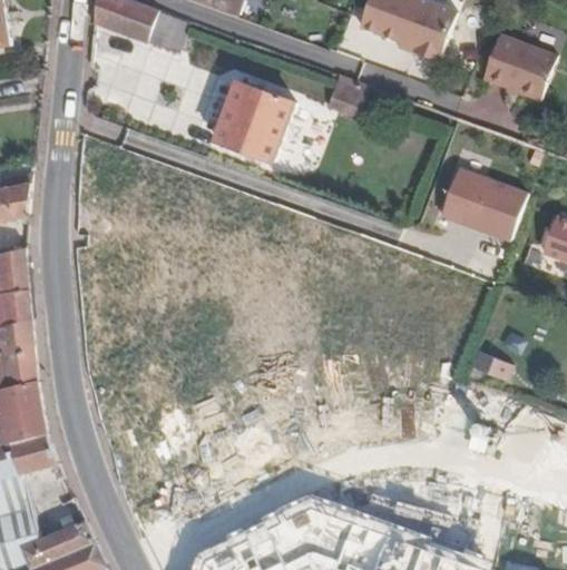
[(0,47),(10,45),(3,0),(0,0),(0,47)]
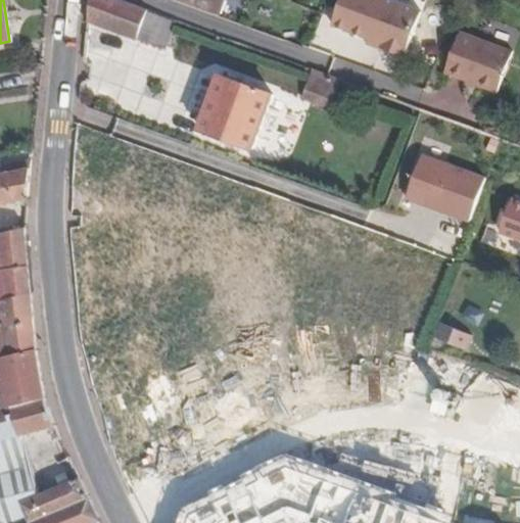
[(169,19),(116,0),(88,0),(86,20),(136,38),(140,25),(157,31),(159,26),(164,28),(169,19)]
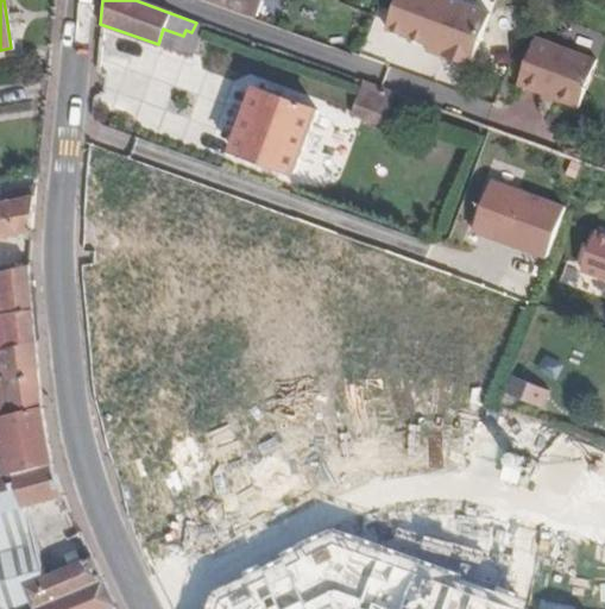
[(212,0),(259,18),(265,0),(212,0)]
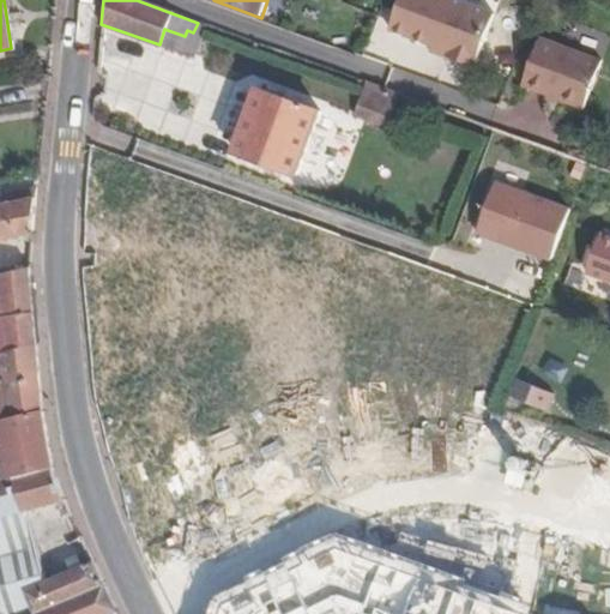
[(400,36),(414,0),(398,0),(387,30),(400,36)]
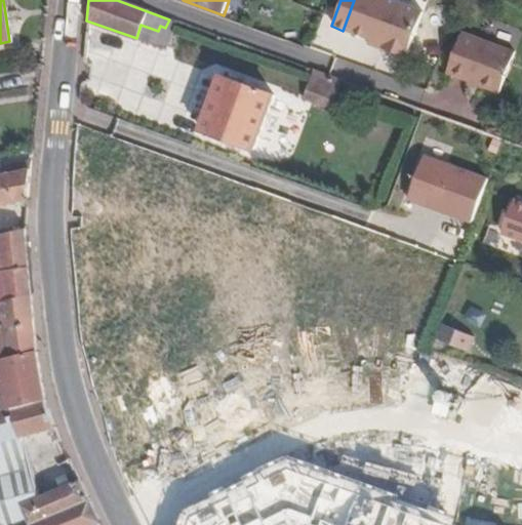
[(384,45),(383,49),(402,57),(404,52),(407,53),(422,12),(388,0),(354,0),(343,31),(368,40),(384,45)]
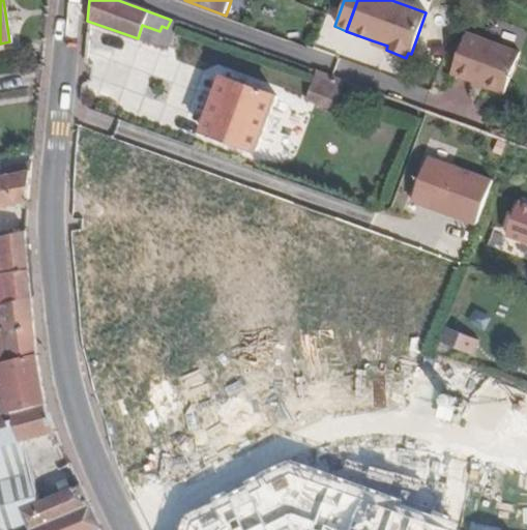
[(519,53),(466,32),(449,75),(503,95),(519,53)]
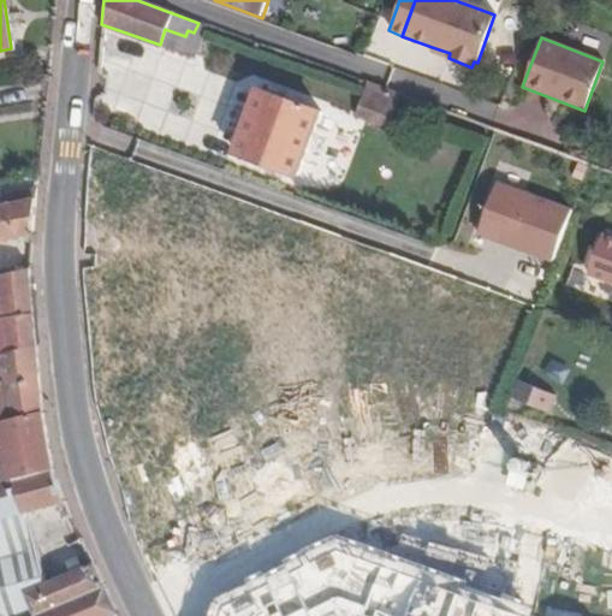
[(450,53),(432,47),(431,52),(449,58),(450,53)]
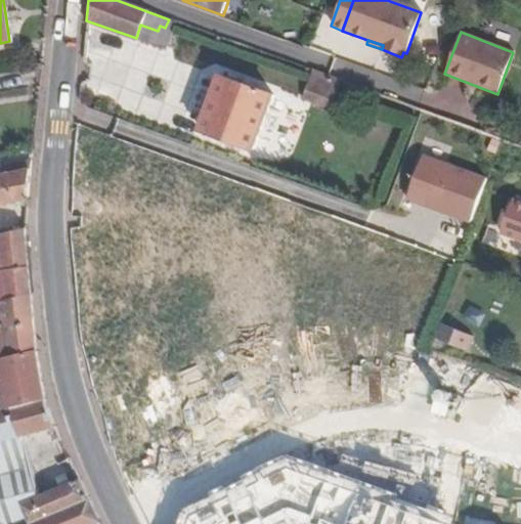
[(311,72),(303,98),(330,107),(338,80),(311,72)]
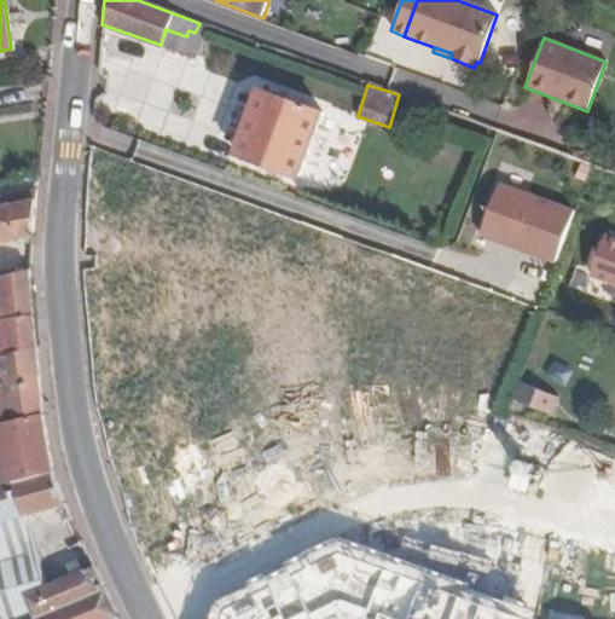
[(321,111),(262,88),(236,152),(299,175),(321,111)]
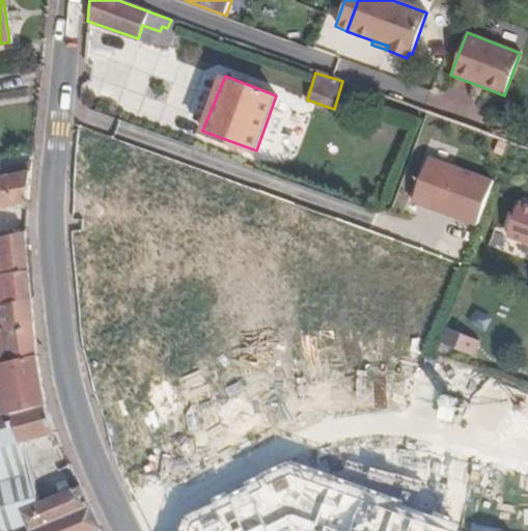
[(474,226),(492,179),(429,157),(412,203),(474,226)]
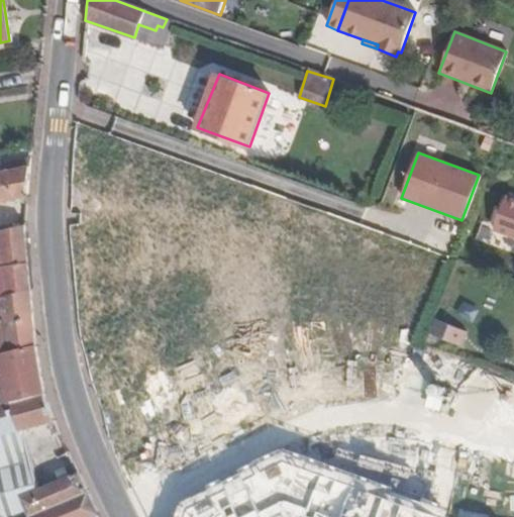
[(0,202),(24,198),(27,160),(10,164),(11,171),(0,173),(0,202)]
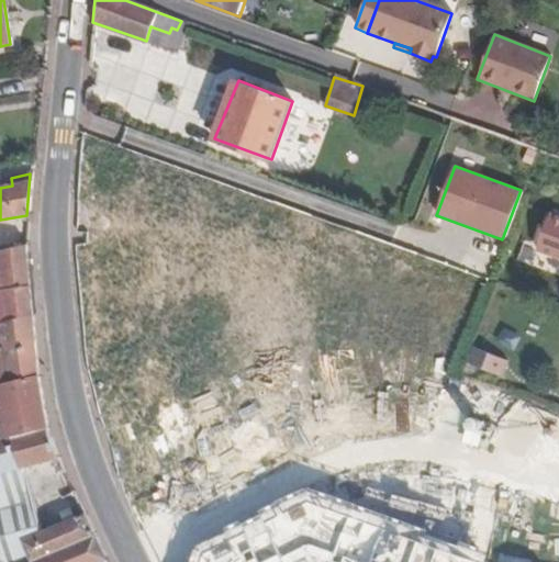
[(558,216),(549,213),(535,250),(558,259),(558,216)]
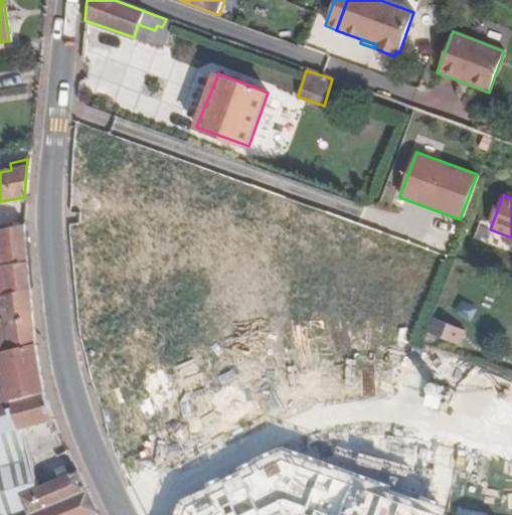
[(0,295),(27,288),(21,225),(0,229),(0,295)]
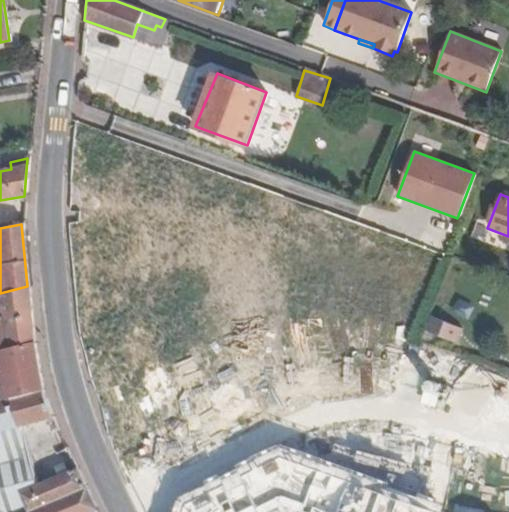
[(447,231),(430,224),(426,236),(442,243),(447,231)]
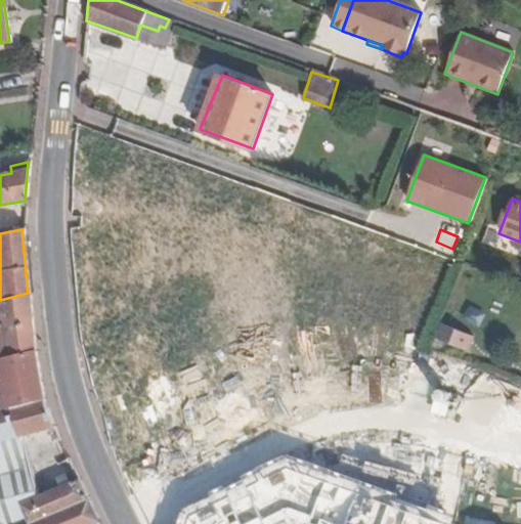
[(0,358),(34,350),(28,293),(0,300),(0,358)]
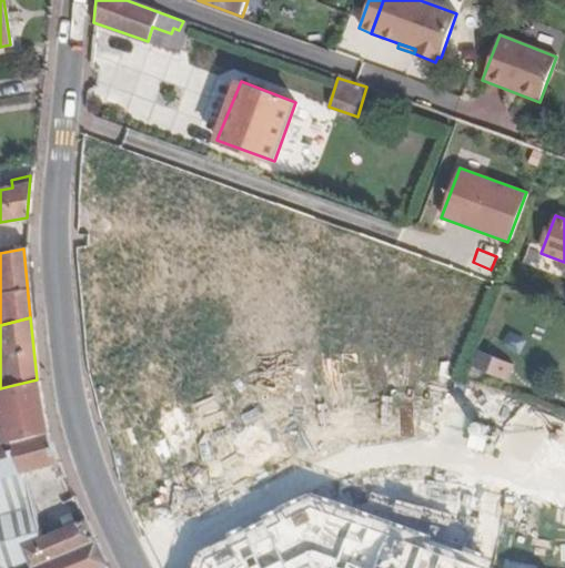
[(490,376),(508,382),(514,364),(495,358),(490,376)]
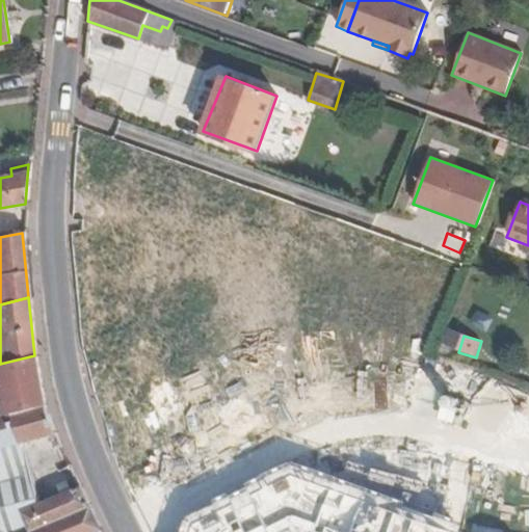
[(42,405),(34,355),(0,364),(0,396),(2,396),(5,414),(42,405)]
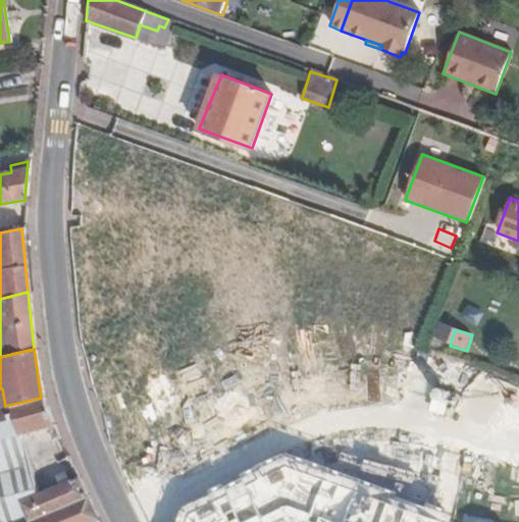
[(0,521),(29,521),(86,498),(78,479),(38,497),(21,433),(53,425),(41,398),(5,406),(0,407),(0,521)]
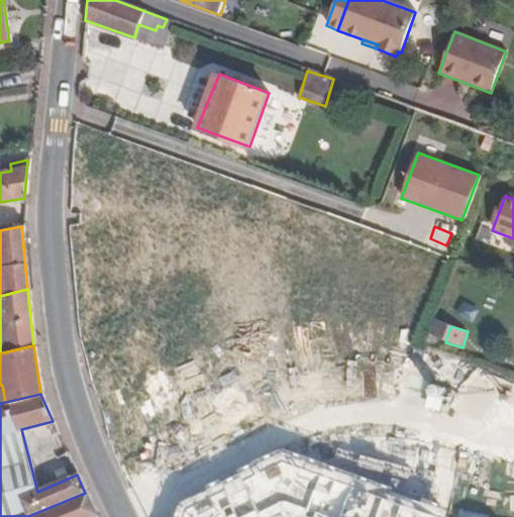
[(417,516),(420,510),(296,464),(285,492),(352,516),(417,516)]
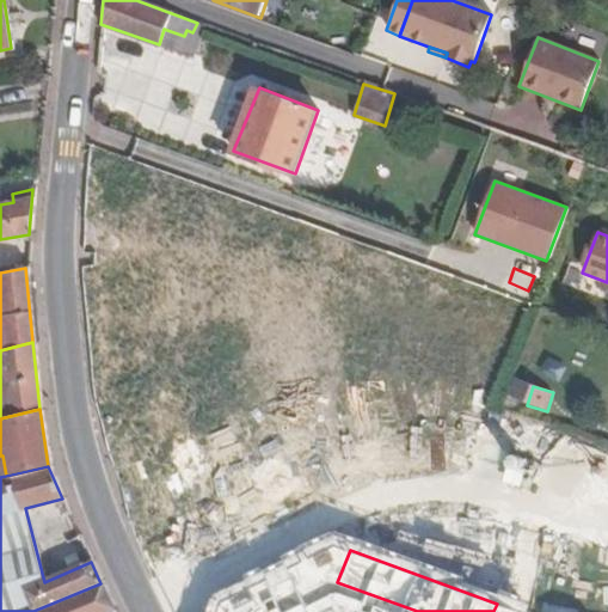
[(114,611),(100,583),(34,611),(114,611)]
